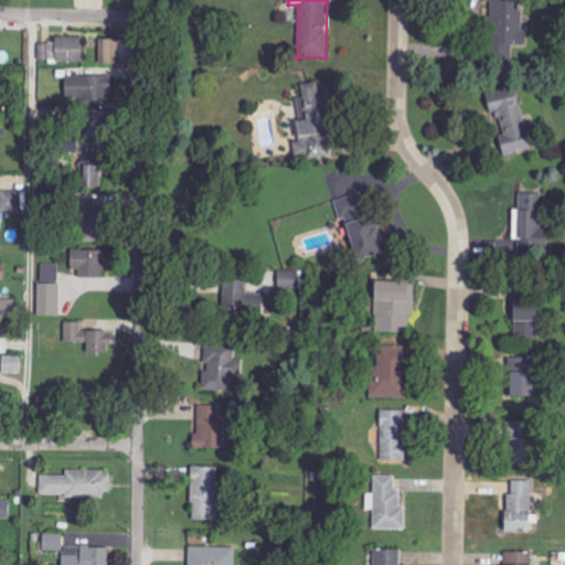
[(522,0),(490,0),(489,64),(513,65),(513,48),(528,48),(528,31),(522,30),(522,0)]
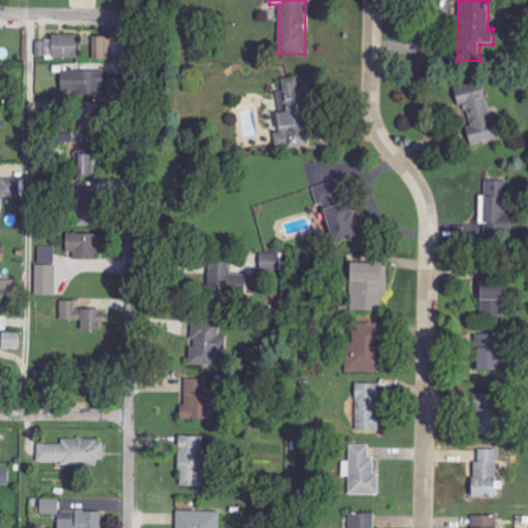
[(77,59),(77,35),(51,36),(51,41),(36,41),(37,59),(77,59)]
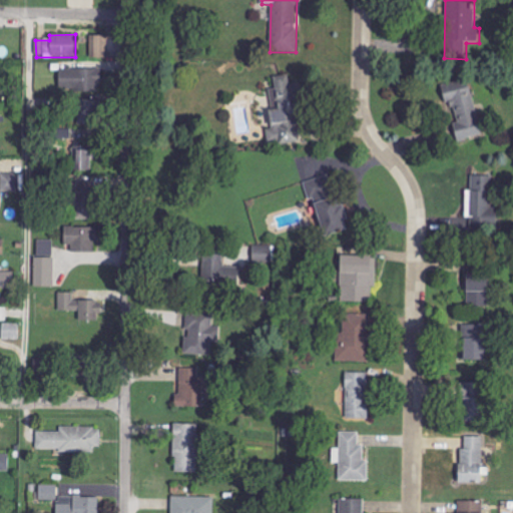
[(107,36),(90,36),(91,59),(108,59),(107,36)]
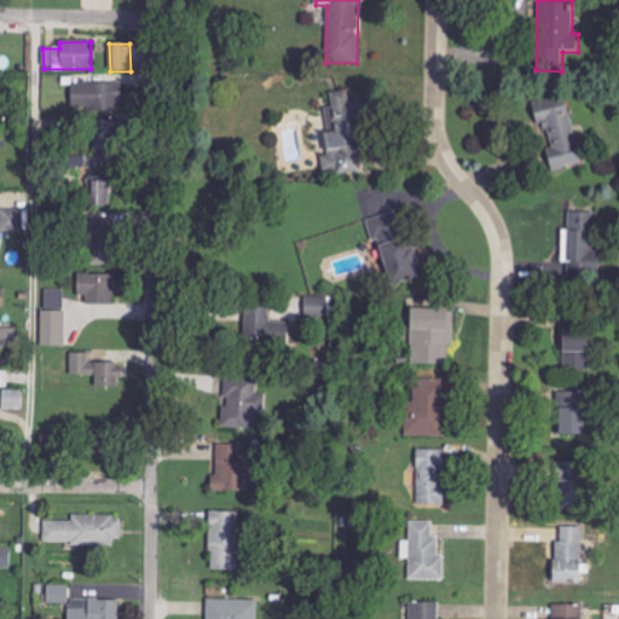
[(121,111),(121,85),(77,84),(76,110),(121,111)]
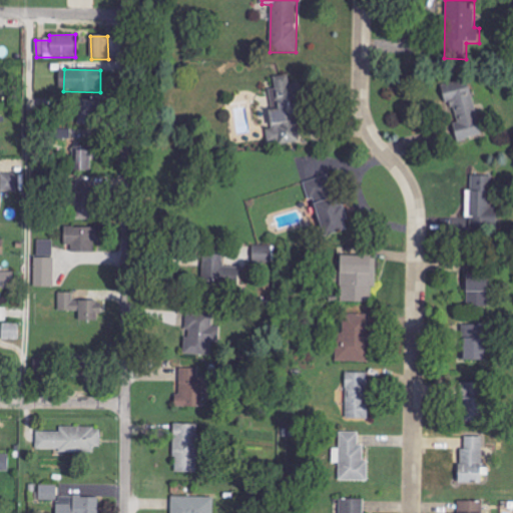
[(268,145),(299,143),(296,83),(290,84),(289,75),(274,76),(275,90),(271,90),(271,97),(277,97),(278,112),(271,113),(272,131),(268,132),(268,145)]
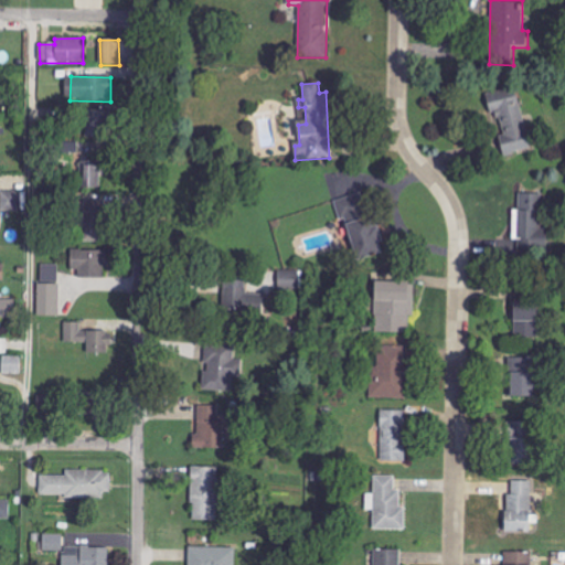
[(512,98),(511,89),(486,94),(487,103),(512,98)]
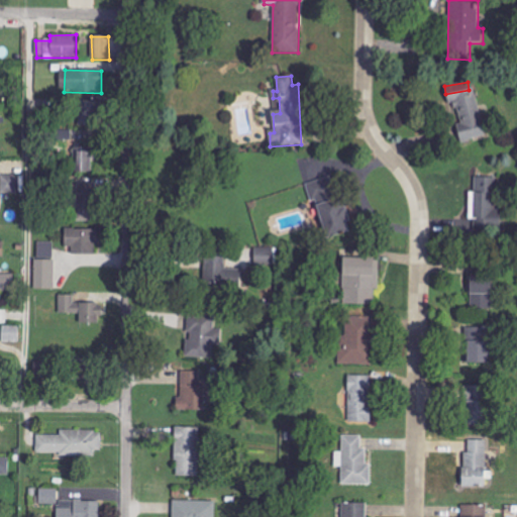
[(486,137),(476,89),(450,94),(461,142),(486,137)]
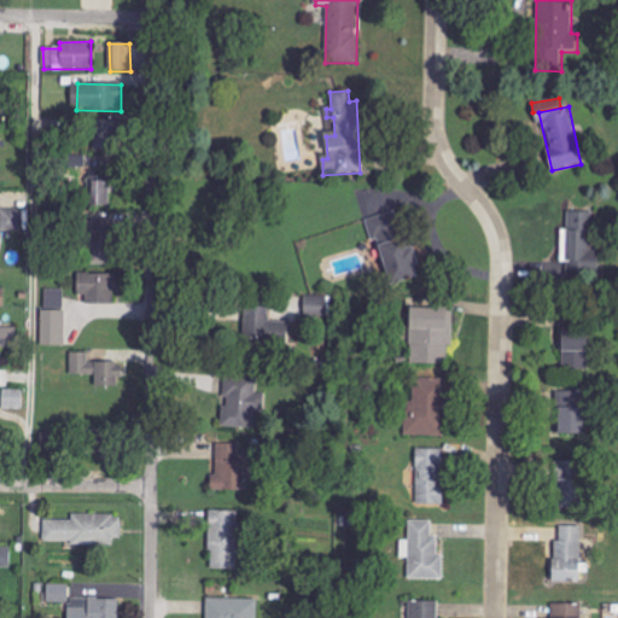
[(117,151),(118,122),(95,121),(94,150),(117,151)]
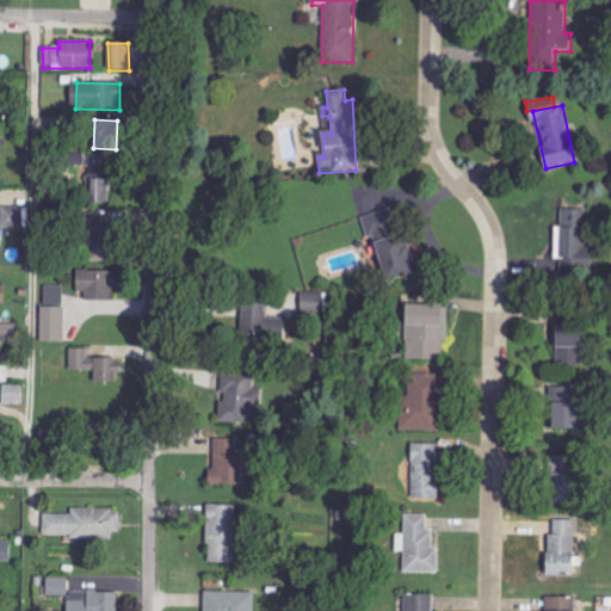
[(109,174),(88,174),(87,204),(107,204),(109,174)]
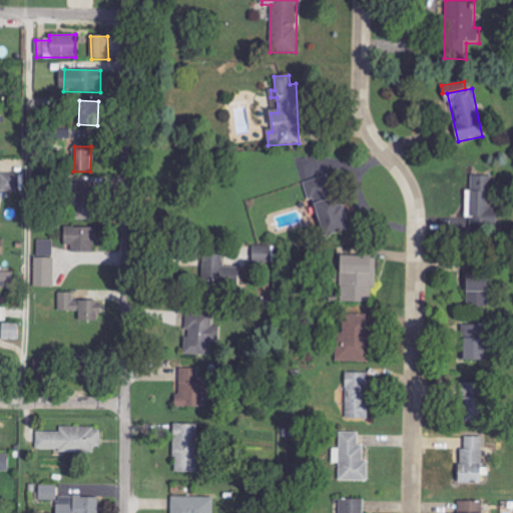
[(1,191),(19,192),(20,174),(1,173),(1,191)]
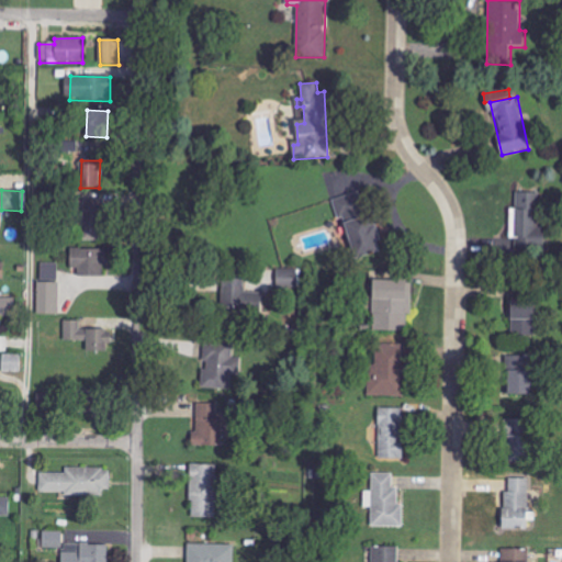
[(336,199),(351,260),(379,254),(363,192),(336,199)]
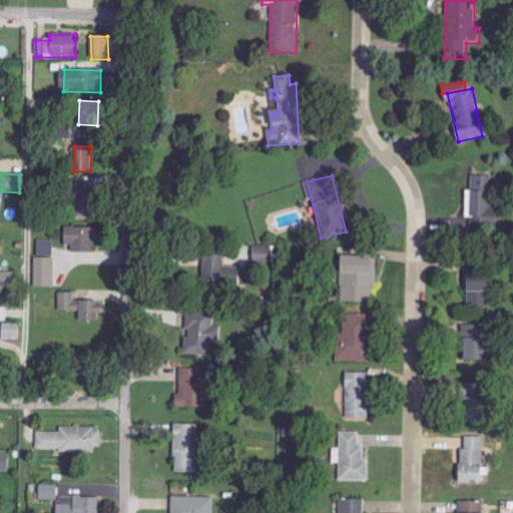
[(494,176),(471,176),(473,236),(496,235),(494,176)]
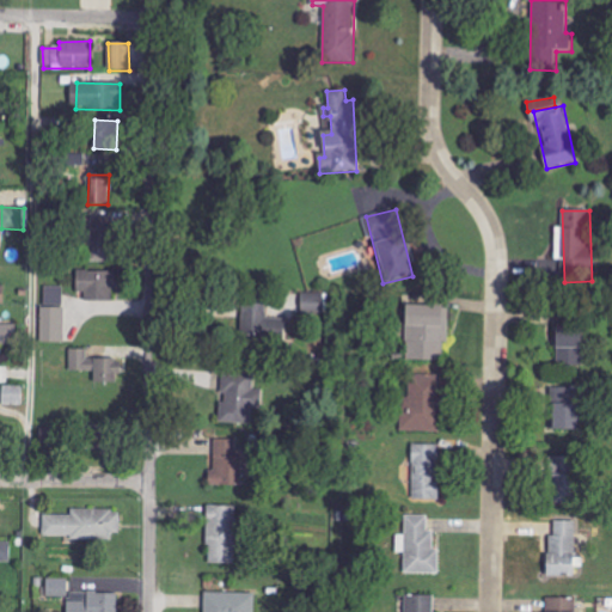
[(90,216),(89,262),(111,262),(112,216),(90,216)]
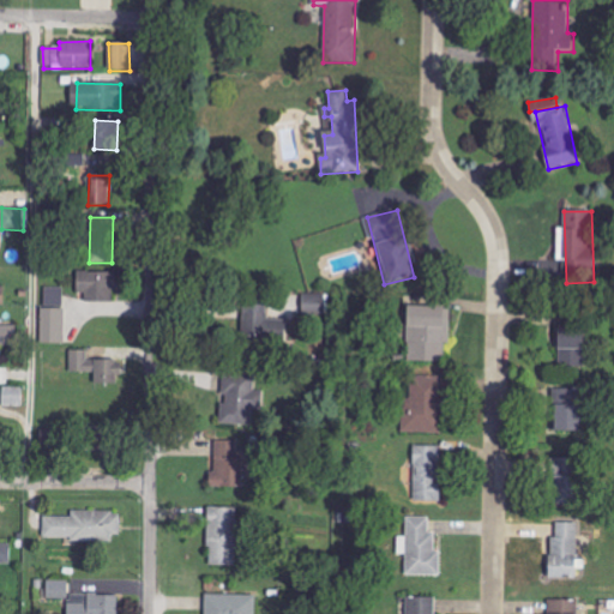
[(77,294),(86,294),(85,302),(115,304),(115,272),(77,272),(77,294)]
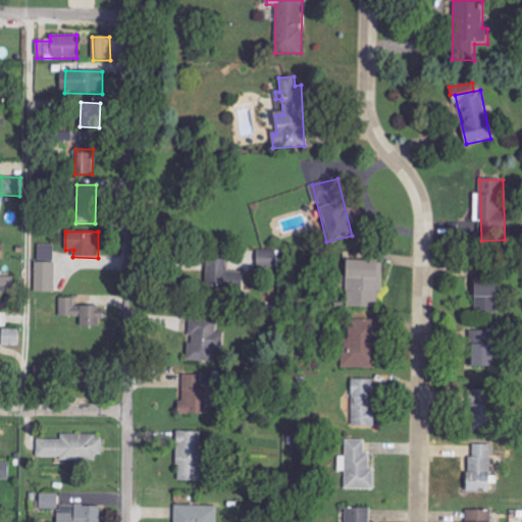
[(36,293),(54,293),(55,245),(36,245),(36,293)]
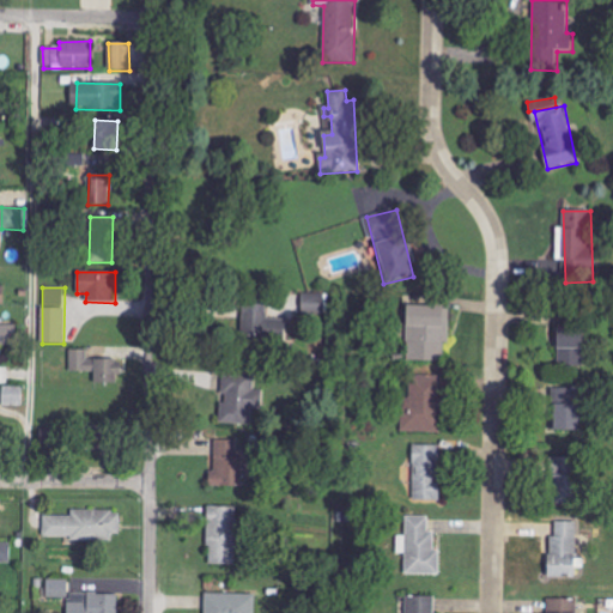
[(327,314),(326,293),(297,293),(297,315),(327,314)]
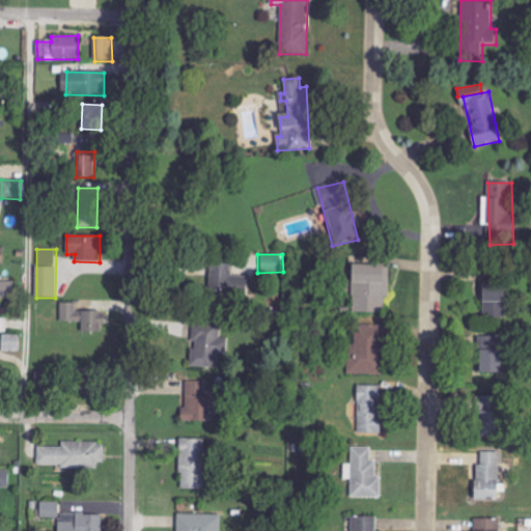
[(210,264),(208,290),(221,291),(221,297),(246,298),(247,277),(231,276),(231,266),(210,264)]
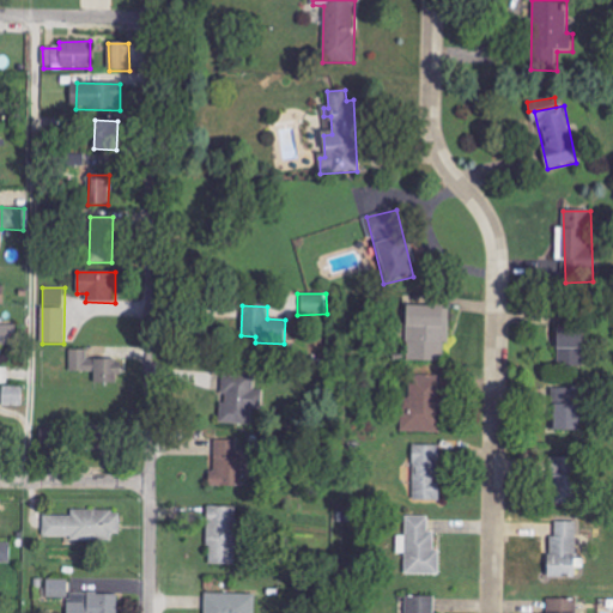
[(450,308),(407,307),(407,362),(443,362),(443,345),(449,345),(450,308)]
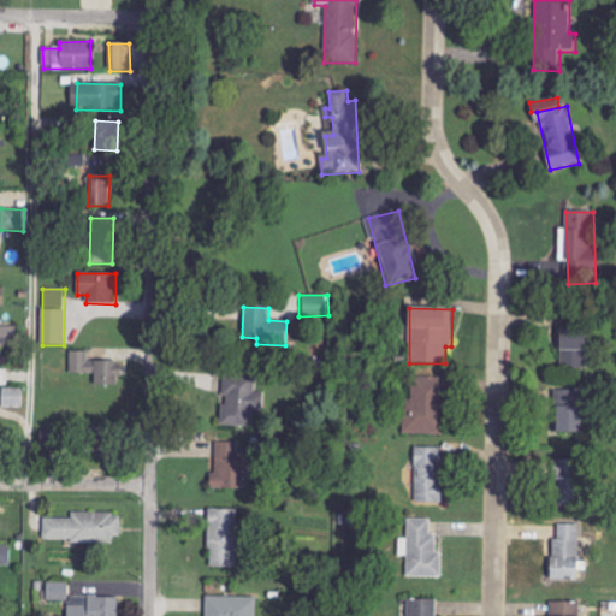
[(18,327),(0,326),(0,345),(17,348),(18,327)]
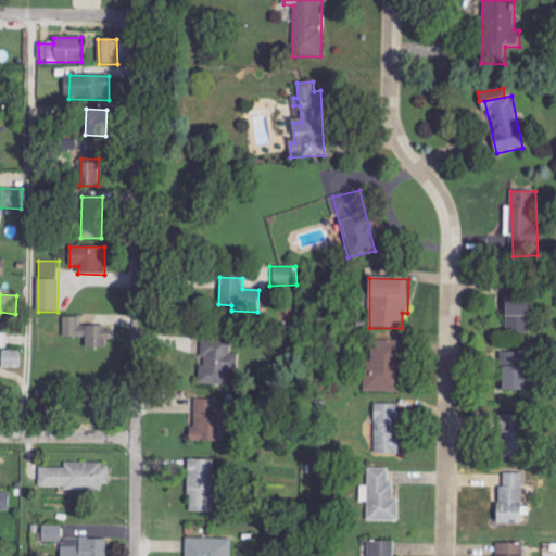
[(504,295),(504,317),(529,316),(529,295),(504,295)]
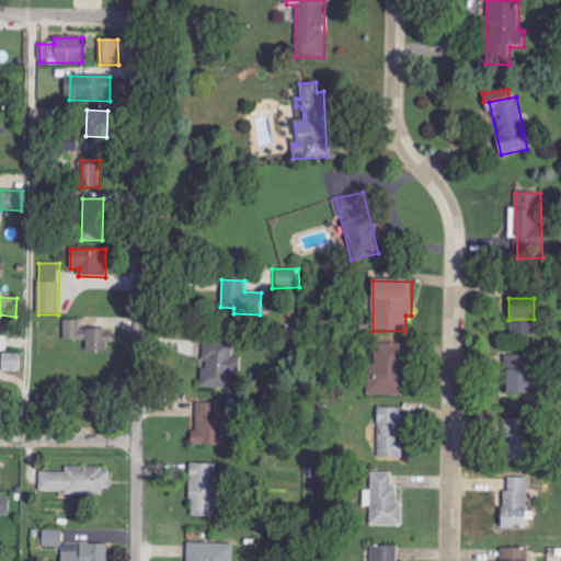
[(65,341),(87,341),(88,357),(110,357),(110,330),(80,330),(80,321),(65,321),(65,341)]
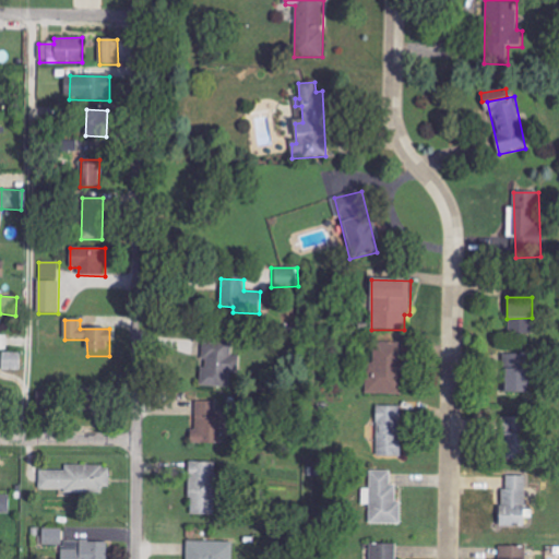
[(532,320),(510,320),(509,333),(532,334),(532,320)]
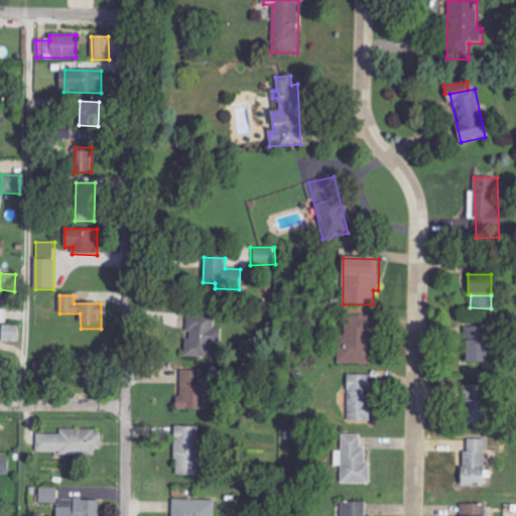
[(213,344),(221,344),(222,327),(213,327),(214,316),(187,315),(186,339),(185,338),(184,355),(213,357),(213,344)]
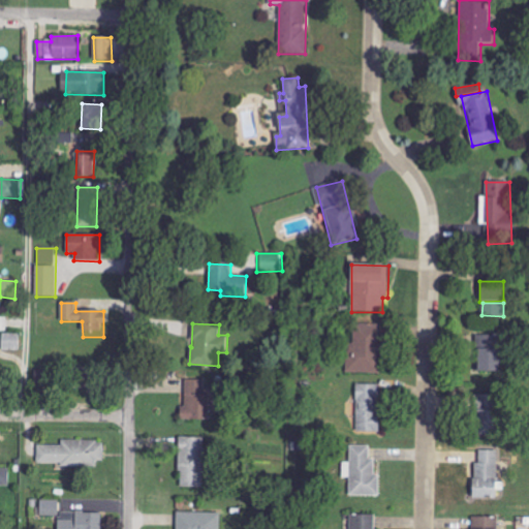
[(347,373),(380,374),(382,329),(353,327),(353,345),(348,344),(347,373)]
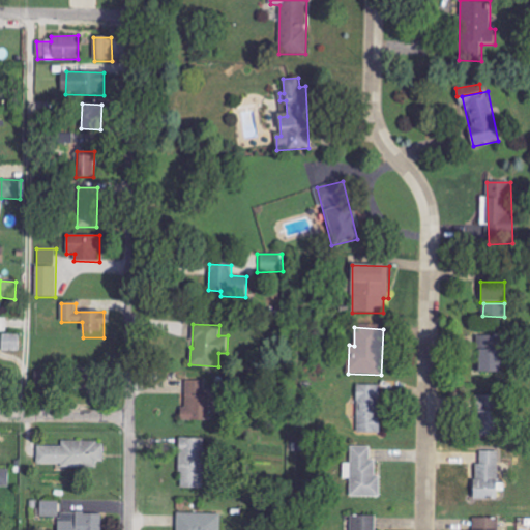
[(20,334),(0,333),(0,352),(20,353),(20,334)]
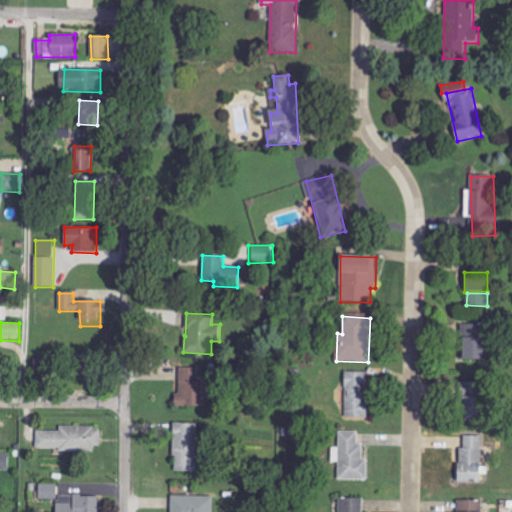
[(461,360),(484,360),(484,325),(462,324),(461,360)]
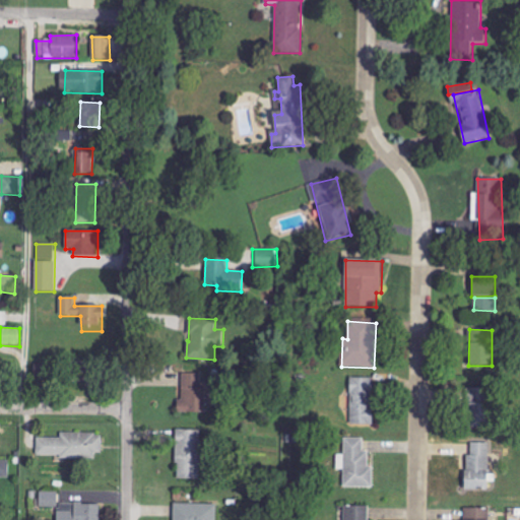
[(71,382),(87,381),(86,361),(70,361),(71,382)]
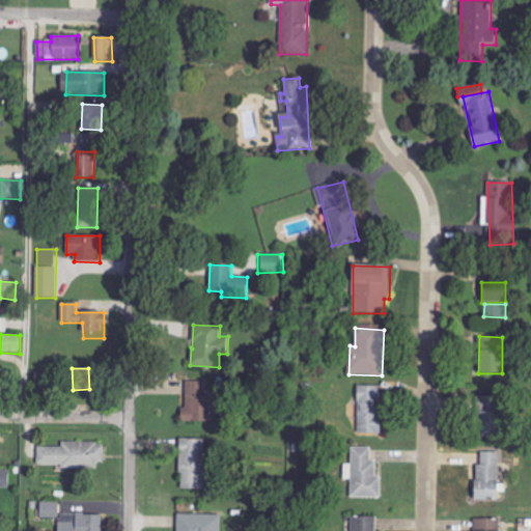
[(210,421),(211,394),(206,394),(206,381),(185,381),(184,420),(210,421)]
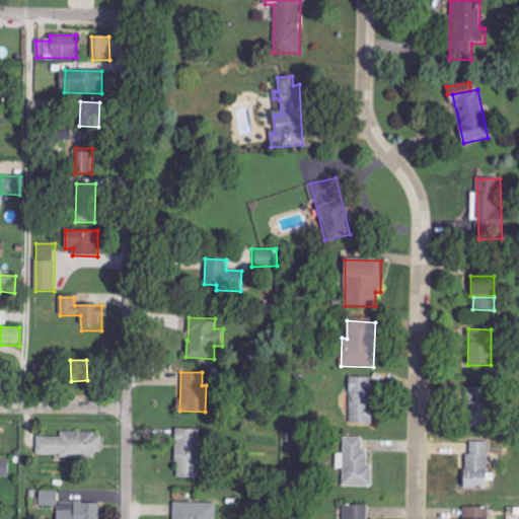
[(351,424),(372,423),(371,376),(350,376),(351,424)]
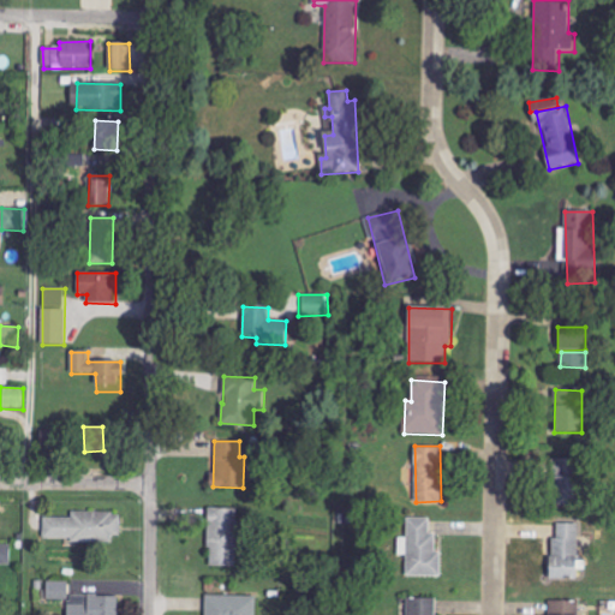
[(575,502),(574,457),(550,458),(551,503),(575,502)]
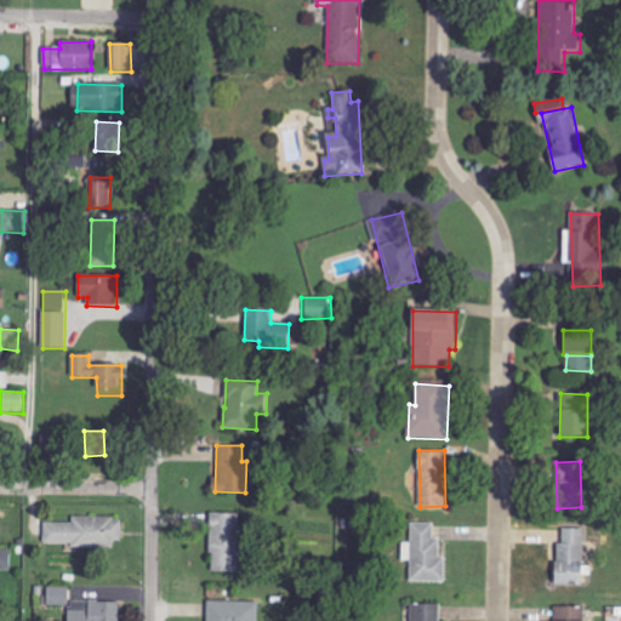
[(211,571),(239,571),(238,512),(210,513),(211,571)]
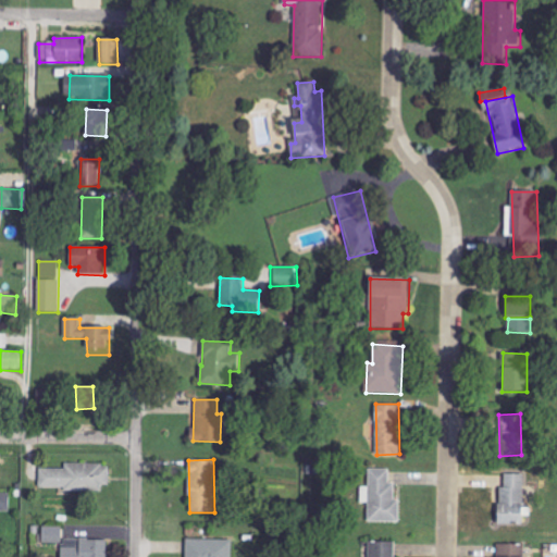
[(65,469),(39,468),(39,489),(110,490),(111,463),(65,462),(65,469)]
